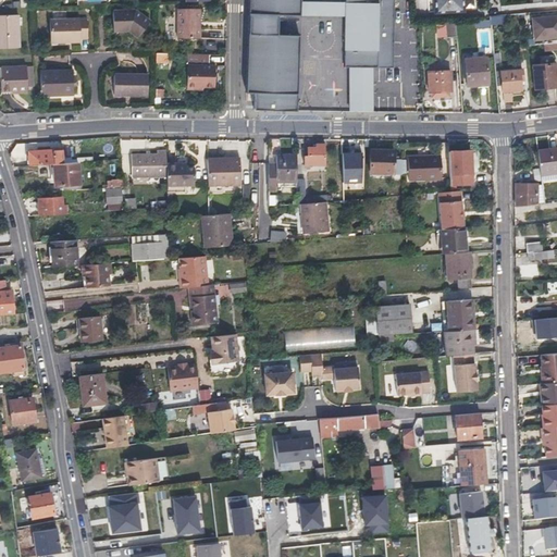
[(301,0),(248,0),(246,91),(255,91),(254,108),(297,110),(299,34),(277,33),(277,14),(301,15),(301,0)]
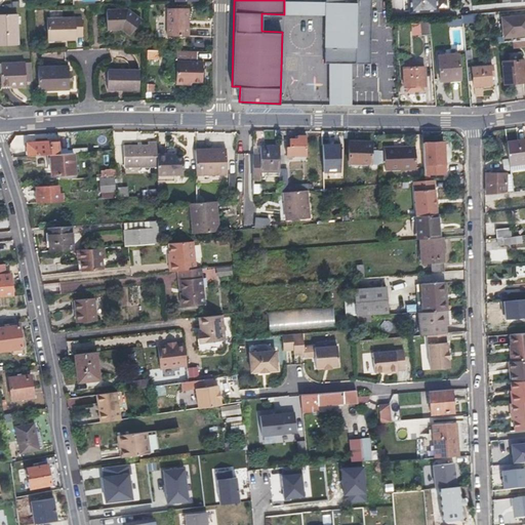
[(324,14),(325,2),(284,0),(284,14),(324,14)]
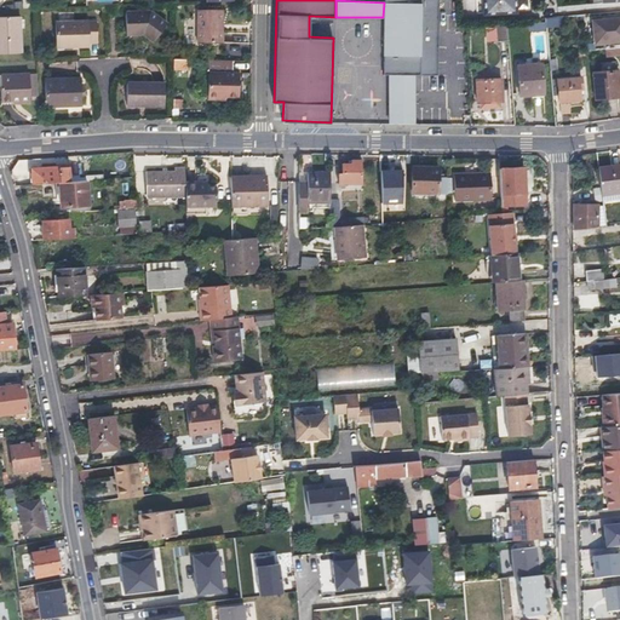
[(440,75),(440,0),(383,0),(384,3),(383,17),(383,73),(389,74),(389,122),(415,124),(417,74),(440,75)]
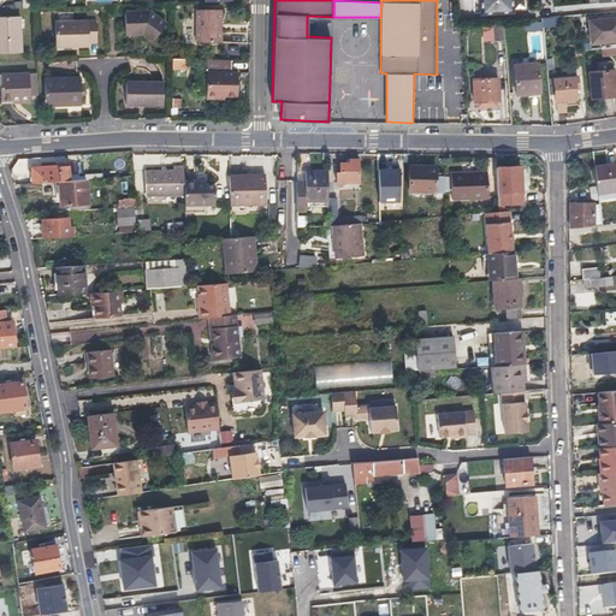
[(511,0),(480,0),(481,13),(514,11),(511,0)]
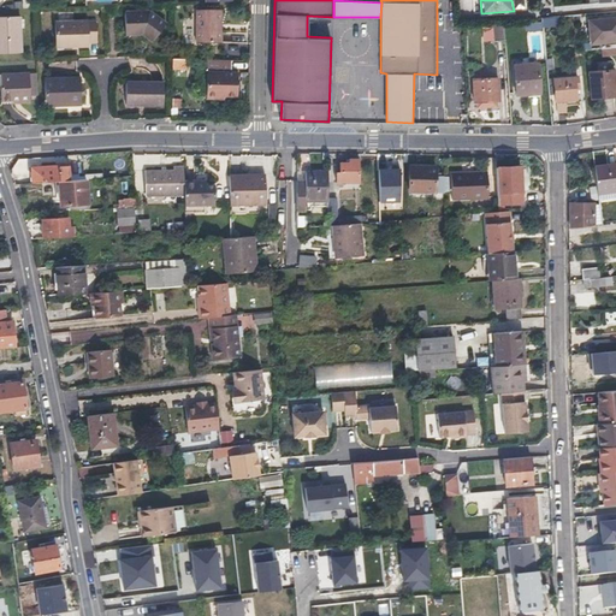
[(125,35),(134,35),(142,35),(153,42),(166,24),(148,12),(125,13),(125,35)]
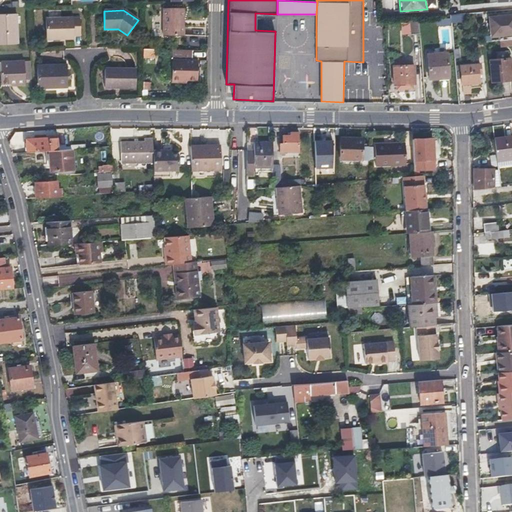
[(0,44),(17,44),(16,15),(0,14),(0,44)]
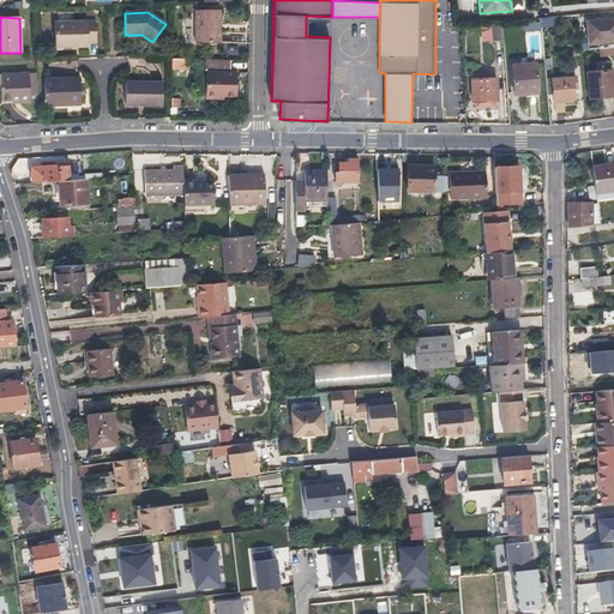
[(613,17),(594,20),(594,31),(595,42),(613,40),(613,17)]
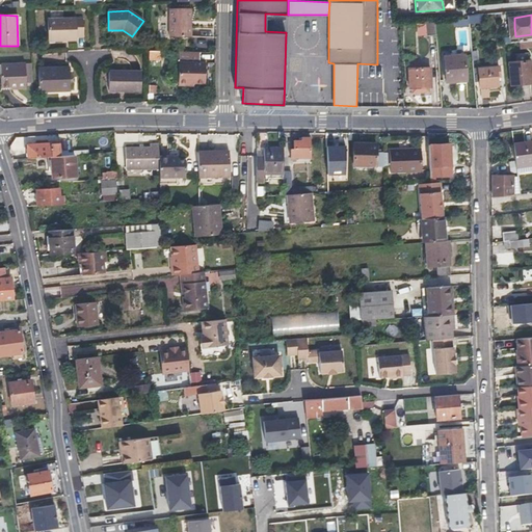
[(196,17),(175,16),(175,45),(196,46),(196,17)]
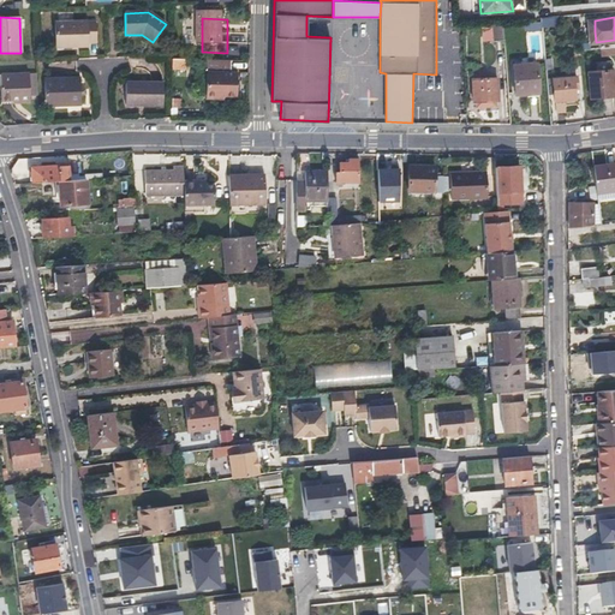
[(88,47),(88,46),(88,45),(96,43),(96,23),(87,23),(87,21),(55,22),(55,46),(78,46),(78,48),(88,47)]
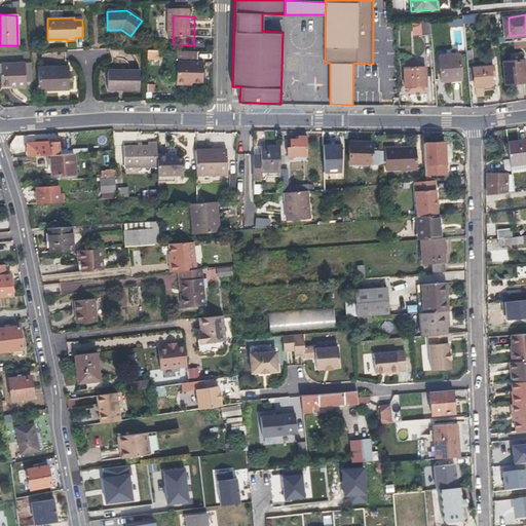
[(430,20),(426,20),(422,21),(423,34),(431,33),(430,20)]
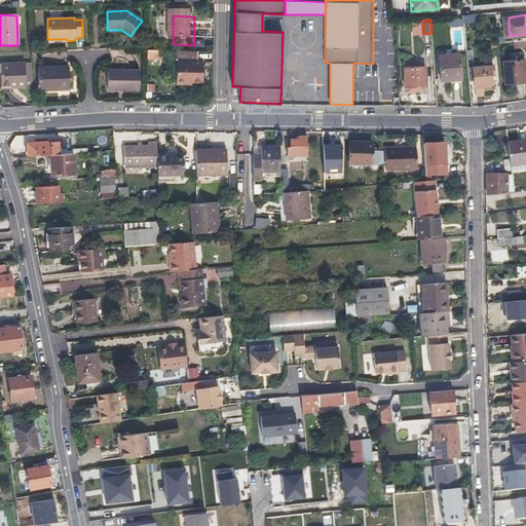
[(525,40),(514,41),(515,48),(525,47),(525,40)]
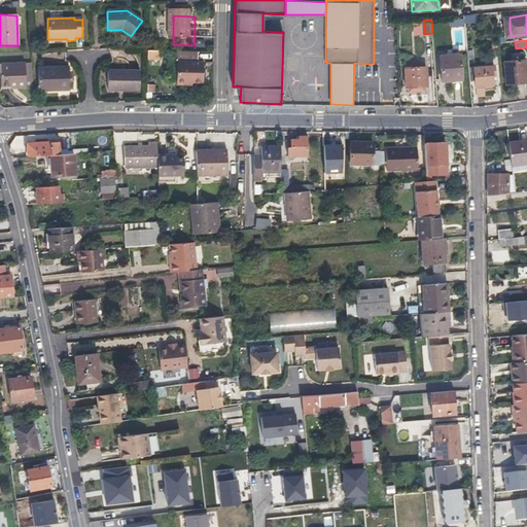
[(161,61),(161,50),(147,49),(147,61),(161,61)]
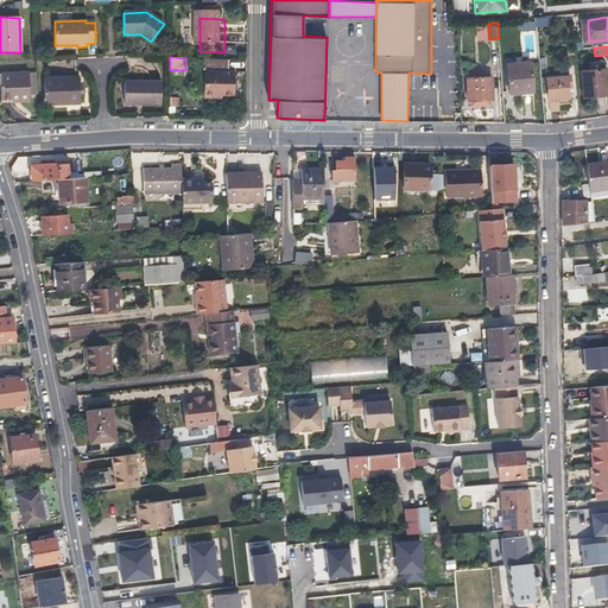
[(229,59),(206,59),(204,97),(222,99),(222,95),(235,96),(236,73),(229,71),(229,59)]
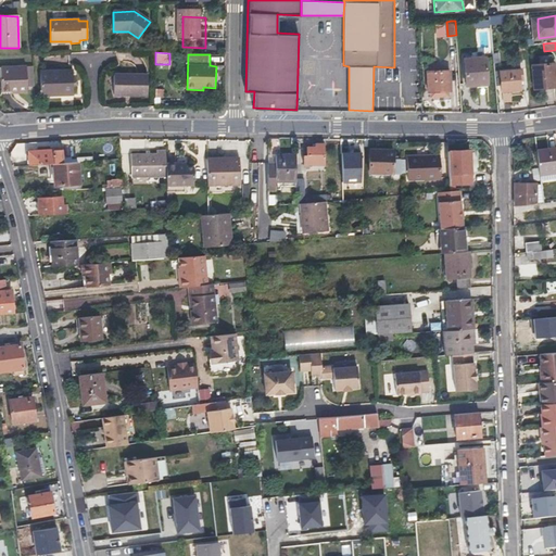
[(466,84),(471,84),(477,83),(477,80),(487,79),(485,57),(464,58),(466,84)]
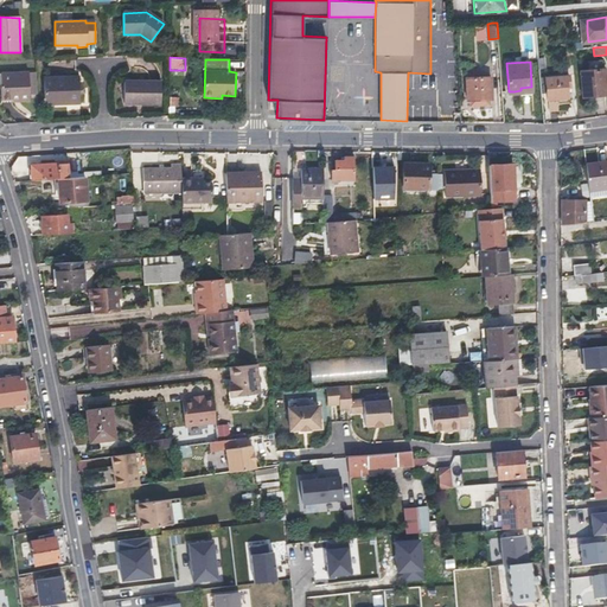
[(466,68),(467,77),(479,77),(478,68),(466,68)]
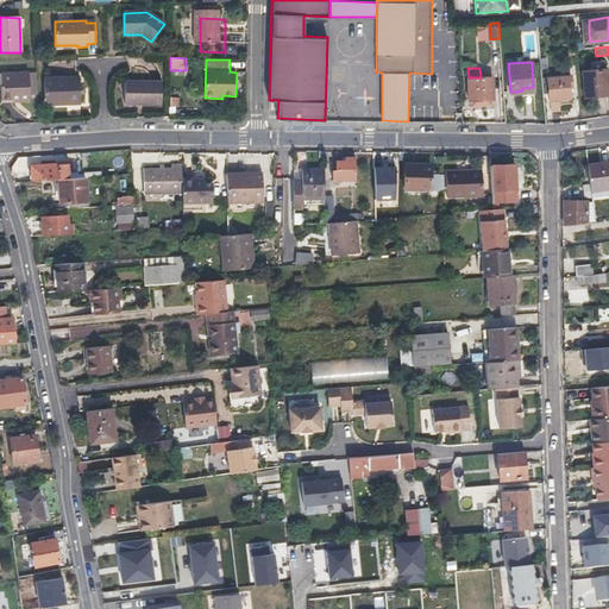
[(583,73),(584,85),(585,96),(608,94),(608,93),(607,70),(583,73)]
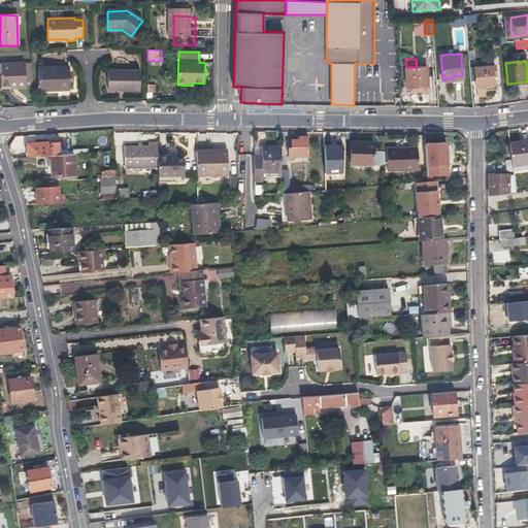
[(1,86),(9,86),(17,86),(18,88),(26,88),(25,62),(2,63),(2,71),(0,73),(1,86)]
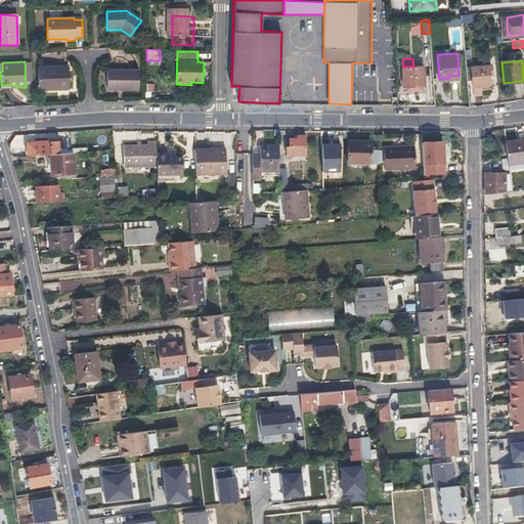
[(491,83),(490,79),(489,74),(492,74),(491,64),(471,67),(473,85),(491,83)]
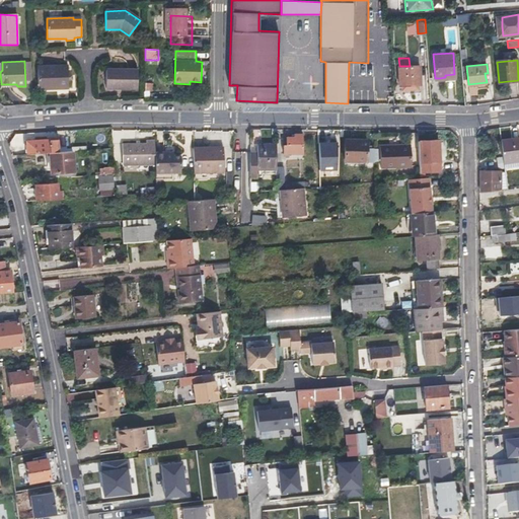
[(399,66),(399,76),(400,85),(421,84),(420,65),(410,66),(399,66)]
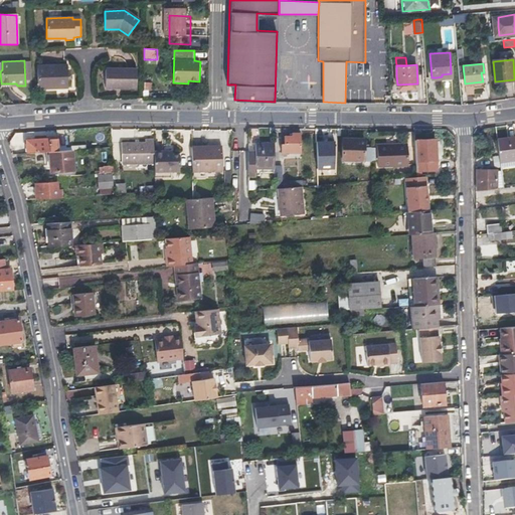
[(37,66),(38,77),(38,89),(68,88),(67,65),(37,66)]
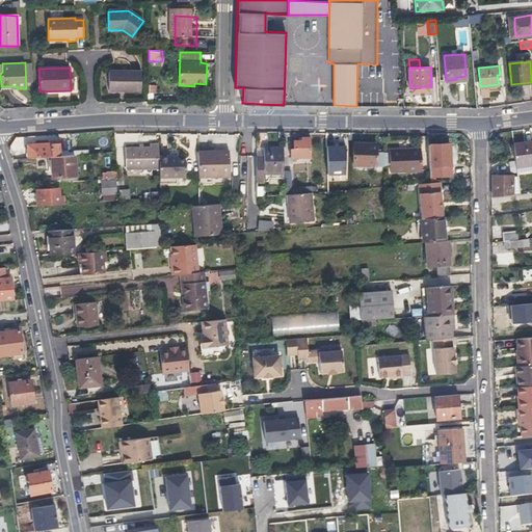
[(108,71),(108,81),(108,91),(141,91),(141,71),(108,71)]
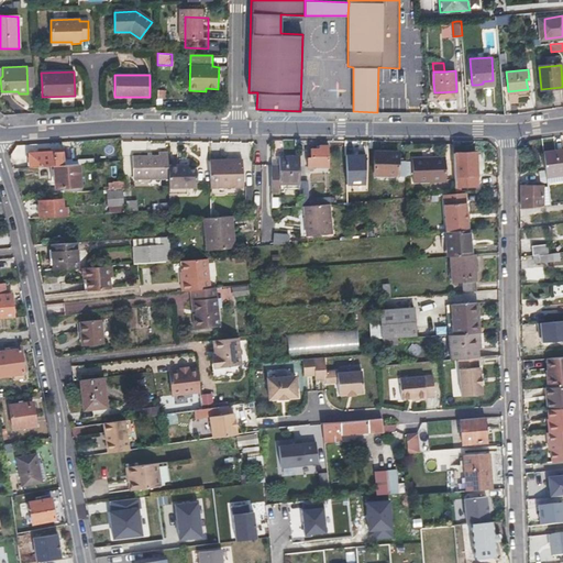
[(312,157),(310,157),(308,158),(309,167),(328,167),(328,145),(319,145),(319,148),(311,150),(312,157)]
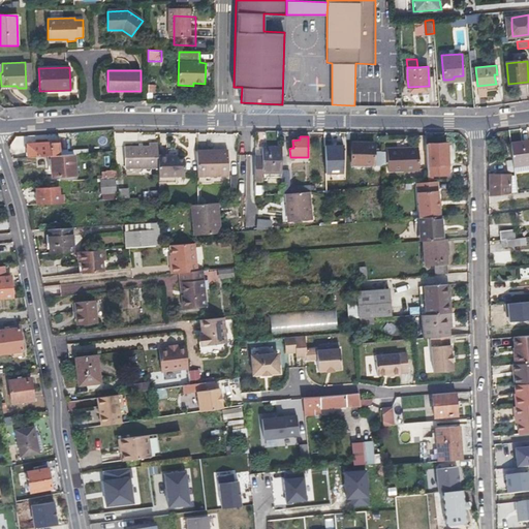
[(28,157),(50,156),(61,155),(60,142),(40,143),(40,145),(27,146),(28,157)]
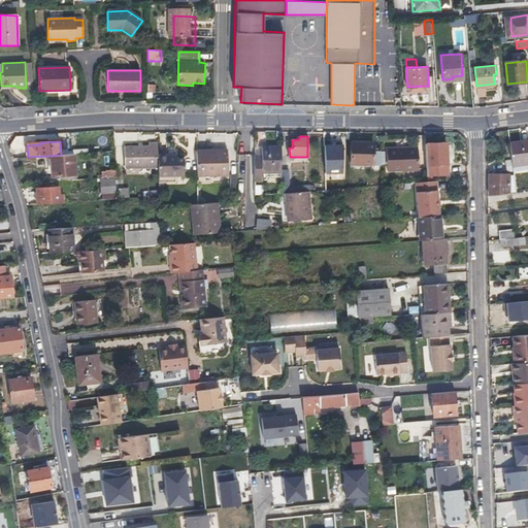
[(514,171),(523,170),(527,169),(527,141),(509,144),(514,171)]
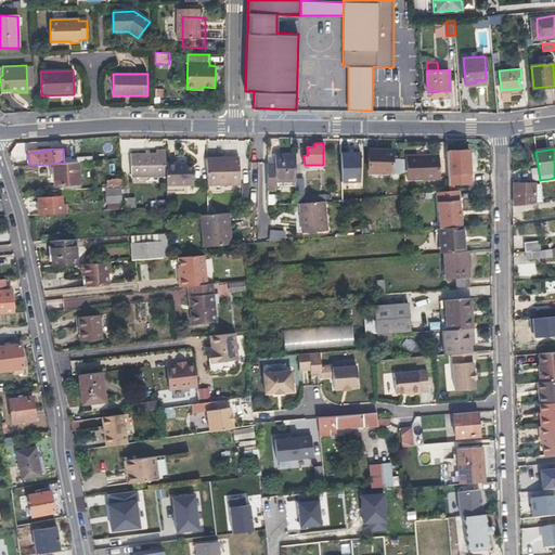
[(132,177),(166,177),(166,163),(166,151),(158,151),(158,153),(131,154),(132,177)]
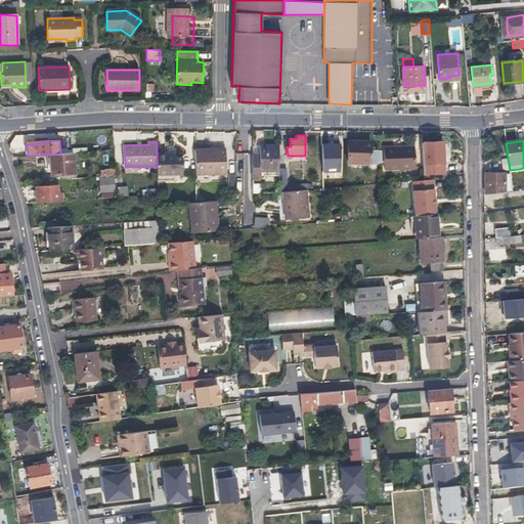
[(378,150),(374,150),(369,150),(370,142),(349,142),(348,164),(377,165),(378,150)]
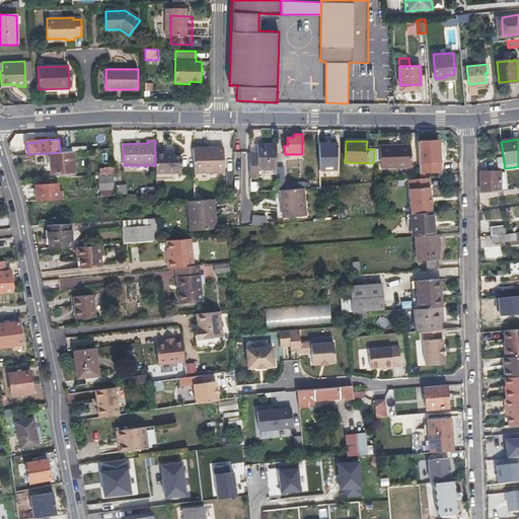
[(337,142),(319,142),(319,171),(338,171),(337,142)]
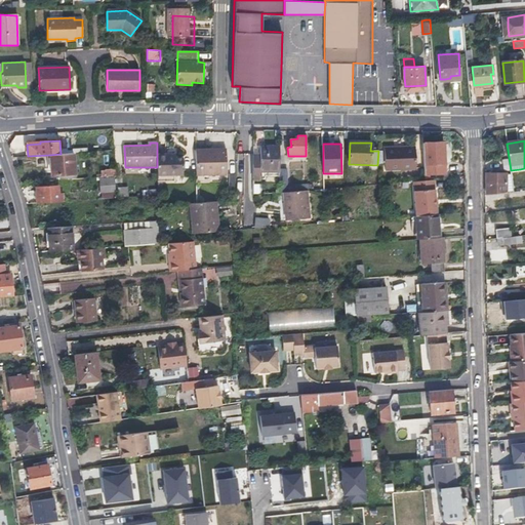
[(446,144),(436,144),(426,145),(427,161),(428,167),(448,166),(447,145),(446,144)]
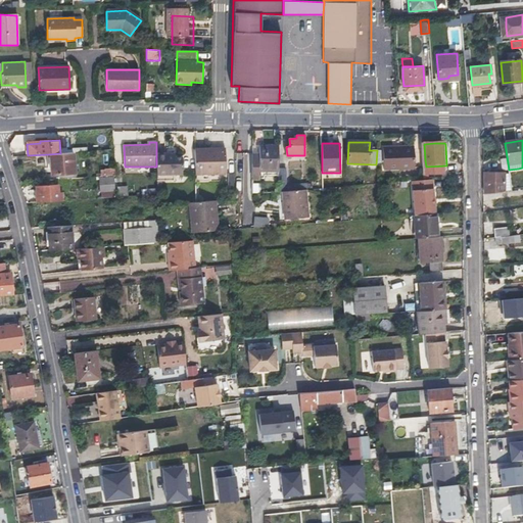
[(280,172),(280,169),(279,146),(259,146),(259,155),(259,164),(252,164),(252,179),(260,179),(259,173),(280,172)]
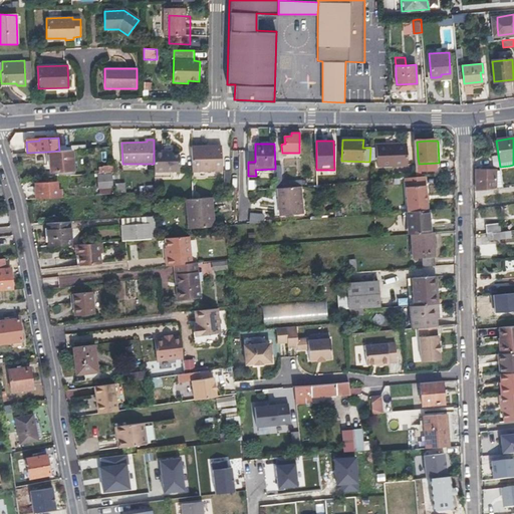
[(222,170),(222,158),(222,146),(209,146),(209,149),(192,149),(192,171),(222,170)]
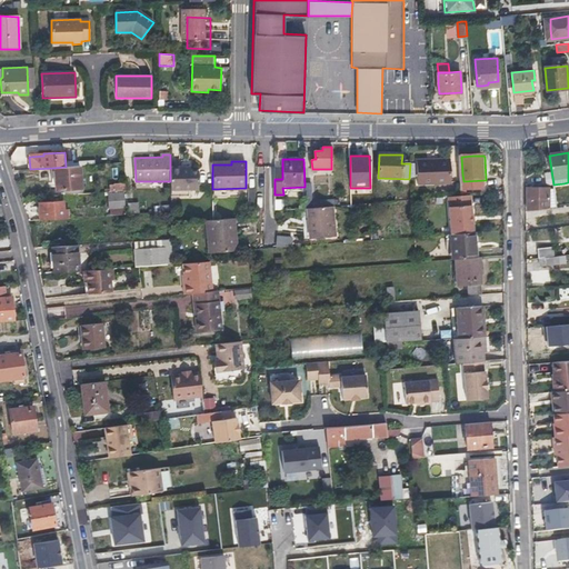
[(412,172),(415,172),(418,172),(418,186),(451,186),(450,162),(411,163),(412,172)]
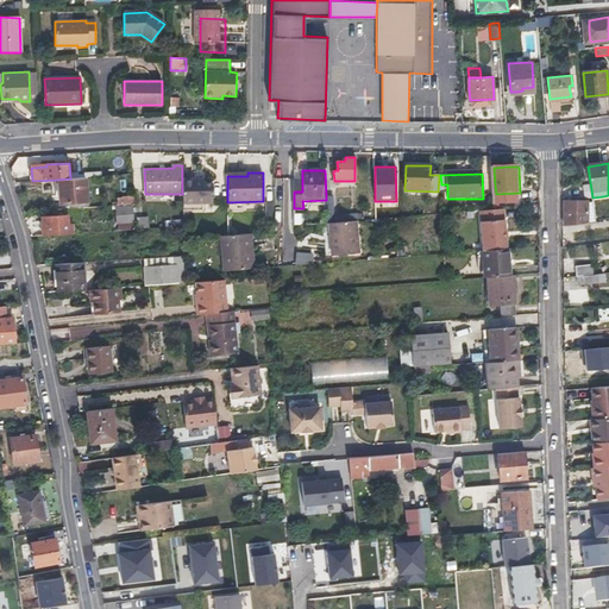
[(70,179),(57,180),(58,203),(86,201),(85,177),(70,179)]
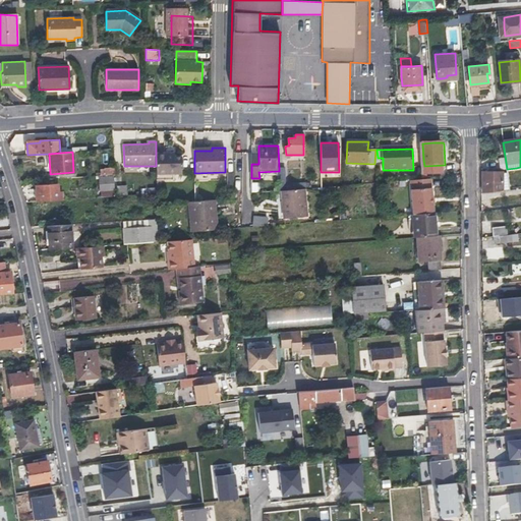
[(156,153),(156,166),(157,174),(182,173),(182,157),(174,157),(174,153),(156,153)]
